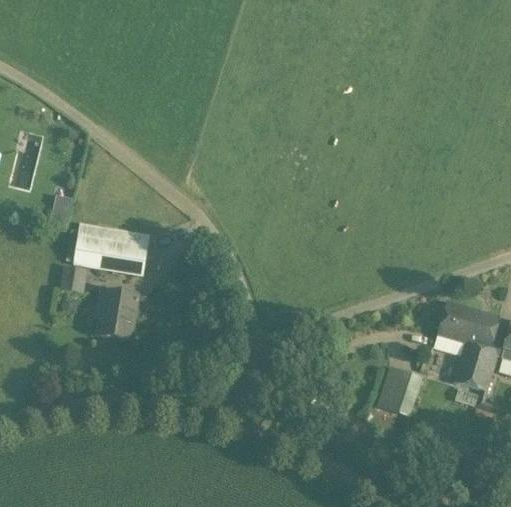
[(69,220),(72,195),(59,193),(56,218),(69,220)]
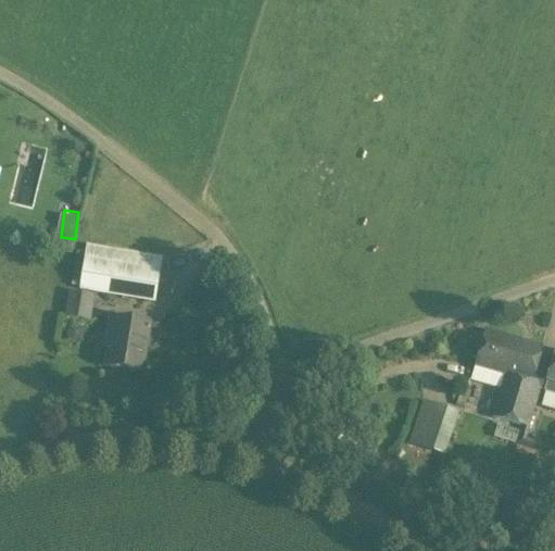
[(79,284),(79,285),(155,298),(162,253),(86,242),(85,248),(77,247),(72,283),(79,284)]
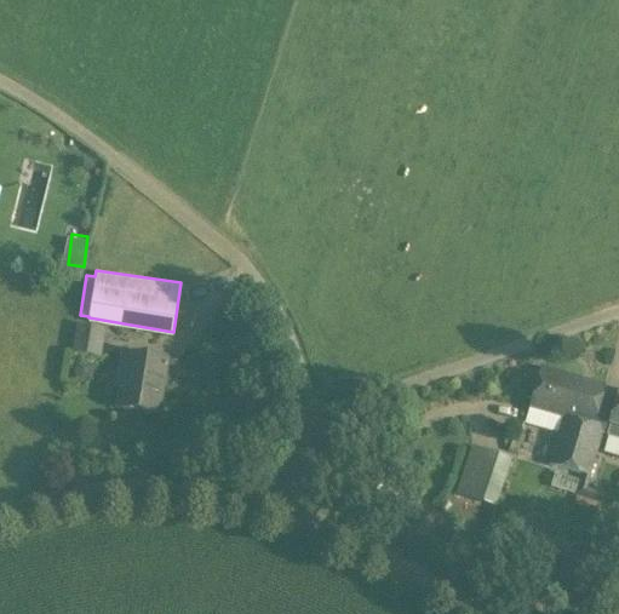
[(72,350),(101,355),(105,325),(76,321),(72,350)]
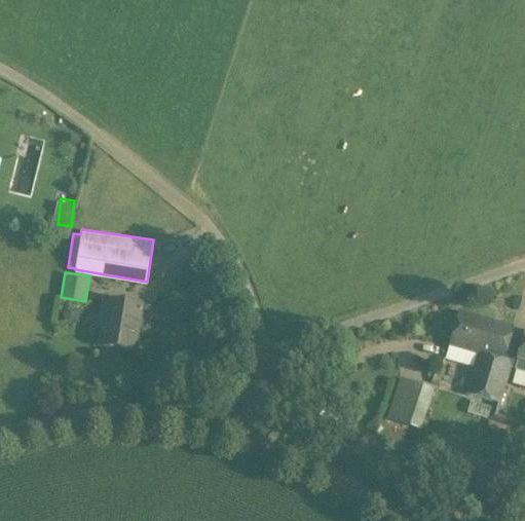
[(135,348),(143,303),(105,297),(101,315),(104,317),(100,343),(135,348)]
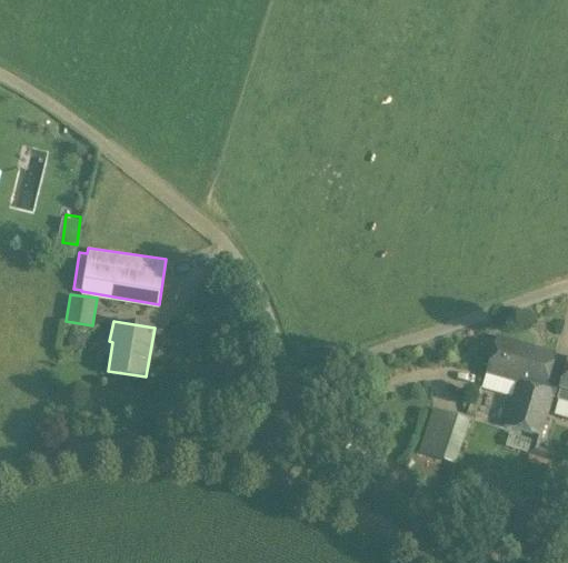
[(551,390),(545,388),(556,351),(498,337),(488,370),(516,379),(502,422),(541,434),(554,394),(550,393),(551,390)]
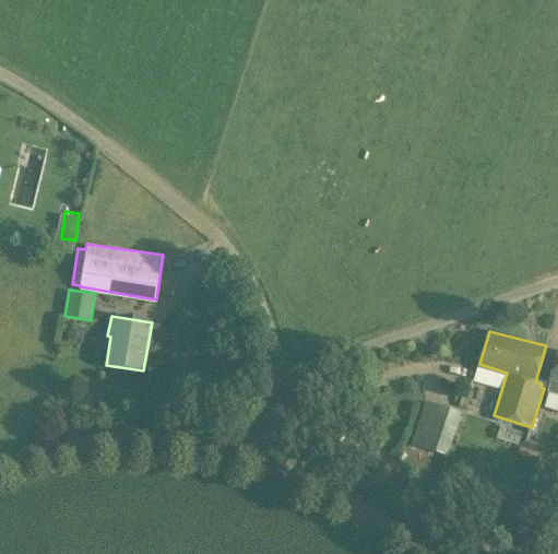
[(557,355),(547,391),(557,395),(557,355)]
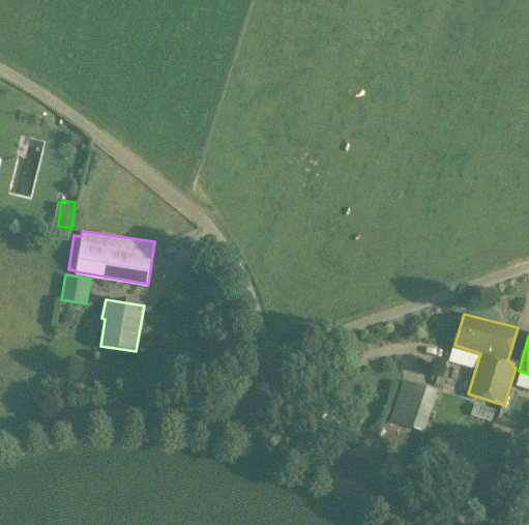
[(391,418),(420,429),(435,389),(405,379),(391,418)]
